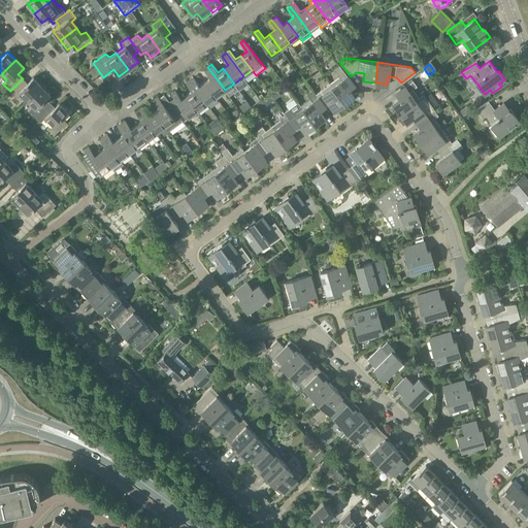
[(330,84),(344,103),(354,96),(348,88),(352,84),(354,86),(339,65),(333,69),(339,76),(330,84)]
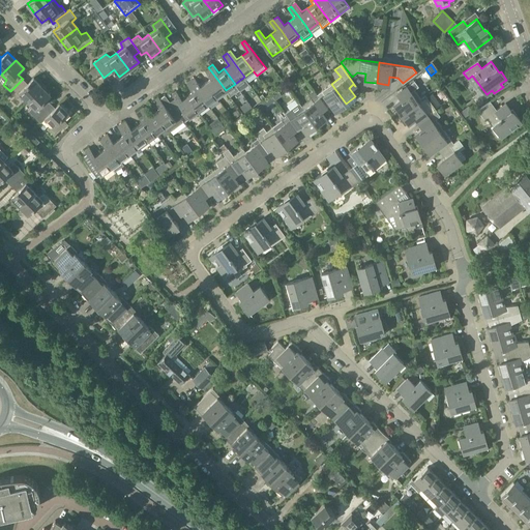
[(206,82),(216,97),(226,90),(208,67),(204,69),(211,79),(206,82)]
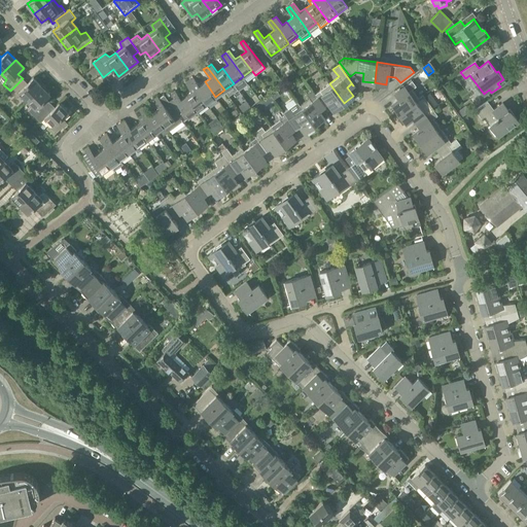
[(27,100),(41,85),(33,77),(27,82),(23,78),(10,91),(16,98),(22,95),(27,100)]
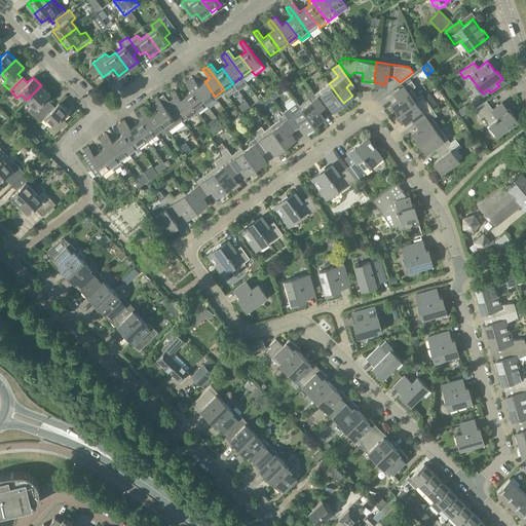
[(188,79),(205,103),(215,97),(204,81),(198,85),(192,77),(188,79)]
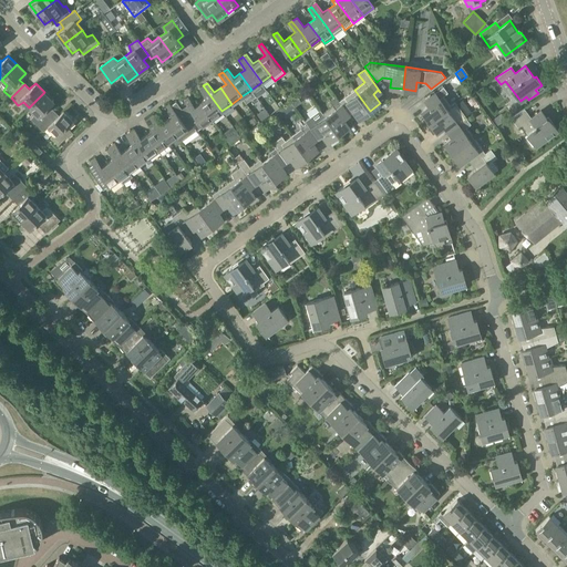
[(200,102),(213,119),(222,111),(203,85),(199,89),(206,99),(200,102)]
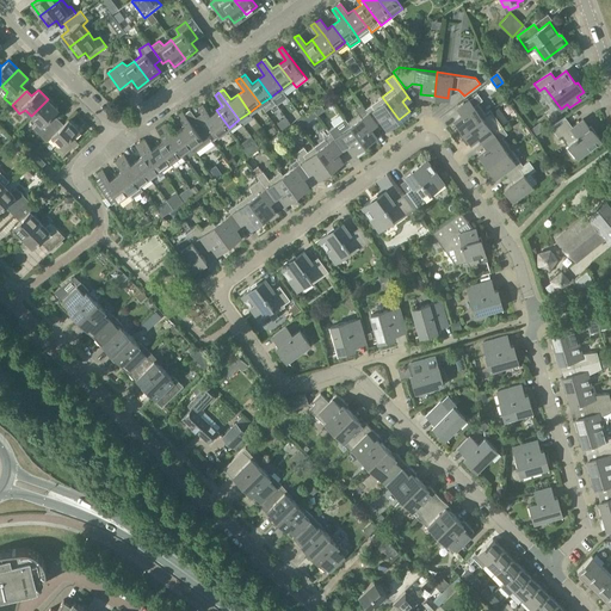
[(454,119),(462,131),(485,113),(477,103),(482,99),(477,93),(460,106),(464,112),(454,119)]
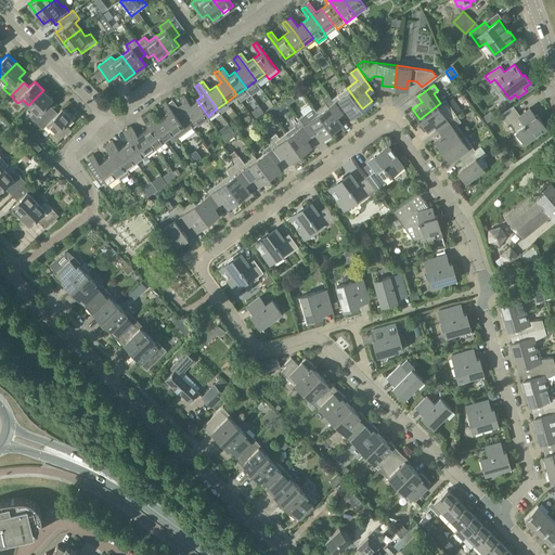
[(347,88),(332,99),(331,99),(339,111),(345,106),(351,116),(362,108),(347,88)]
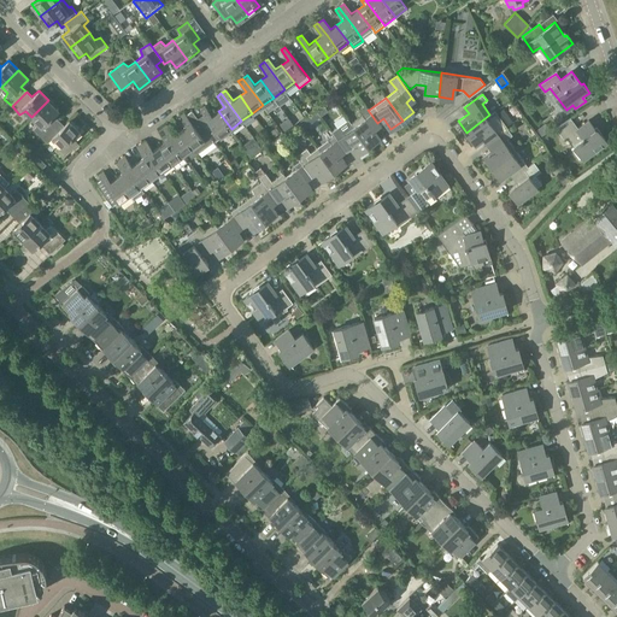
[(48,100),(31,117),(37,123),(34,129),(47,142),(52,137),(62,127),(52,117),(58,110),(48,100)]
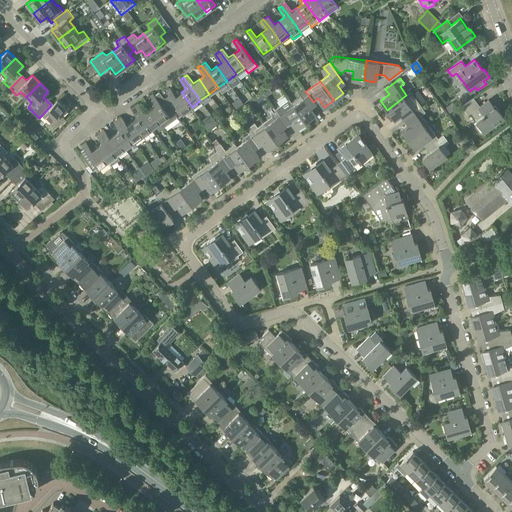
[(313,102),(305,91),(306,91),(303,87),(297,91),(300,95),(291,101),(305,121),(315,114),(308,105),(313,102)]
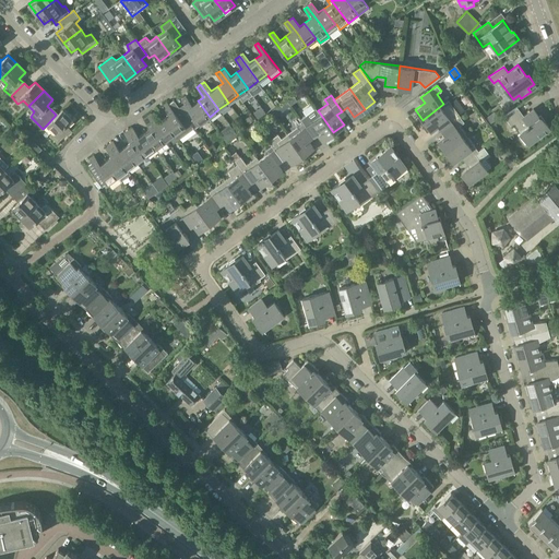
[(210,117),(198,100),(192,105),(185,96),(181,99),(185,103),(179,107),(194,128),(210,117)]
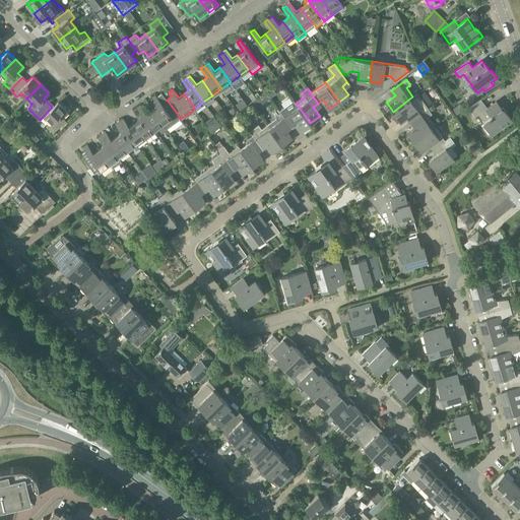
[(161,93),(156,96),(154,94),(151,98),(157,106),(152,110),(157,117),(164,124),(167,128),(180,118),(161,93)]
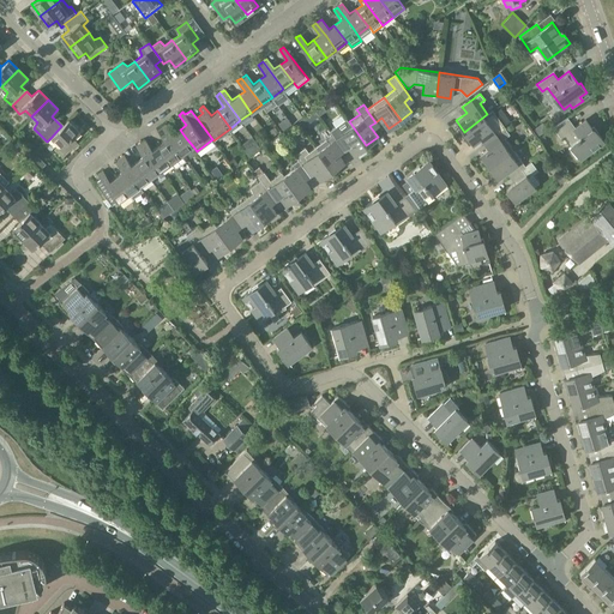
[(487,114),(464,132),(473,143),(483,136),(487,140),(505,128),(506,127),(493,110),(487,114)]
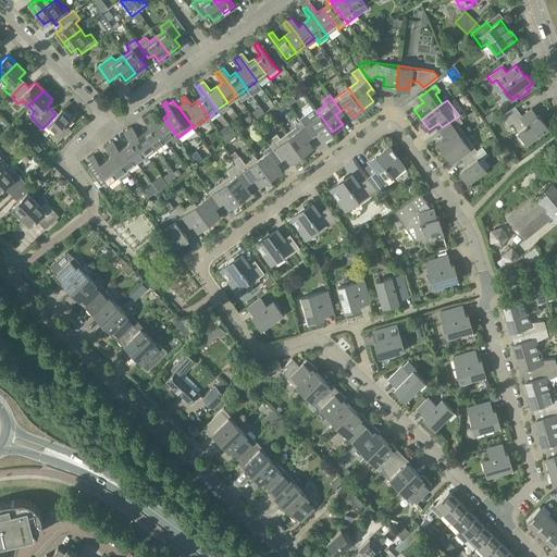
[(317,110),(314,107),(299,119),(310,133),(314,130),(322,139),(332,132),(317,110)]
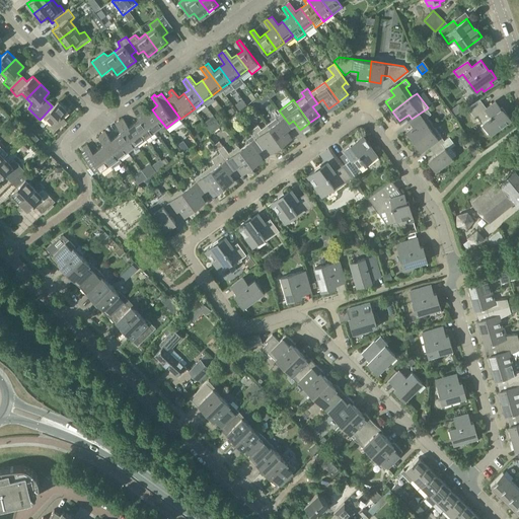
[(491,133),(510,119),(504,112),(503,113),(495,101),(485,108),(478,99),(467,107),(473,117),(476,115),(491,133)]
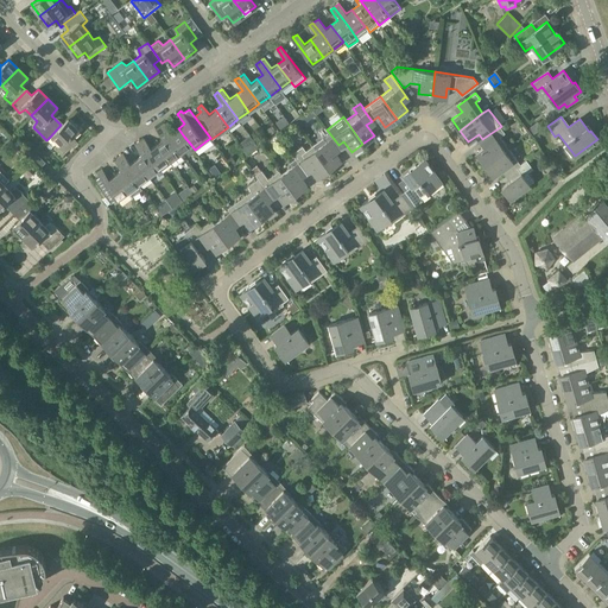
[(68,119),(61,125),(51,135),(57,141),(54,147),(62,154),(76,140),(71,135),(77,128),(68,119)]
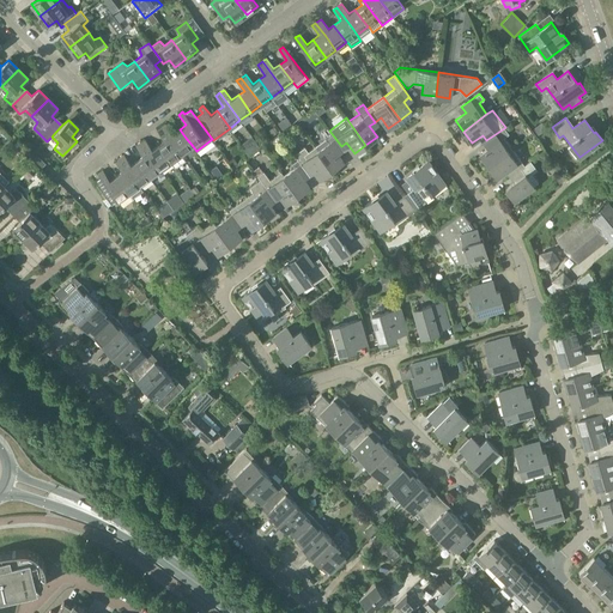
[(541,122),(533,128),(538,135),(546,128),(541,122)]
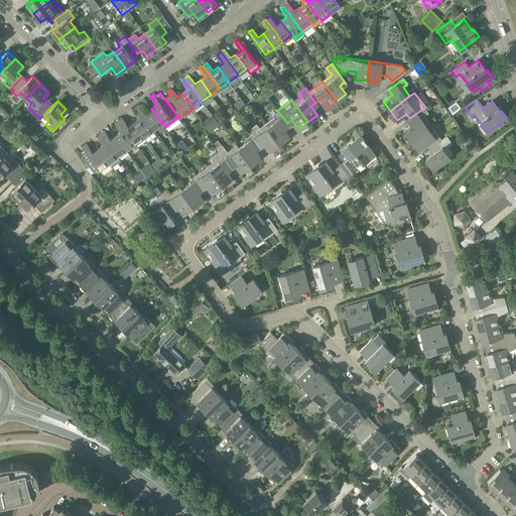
[(139,104),(136,107),(153,130),(156,127),(160,133),(166,129),(165,127),(162,123),(156,116),(151,109),(145,113),(139,104)]
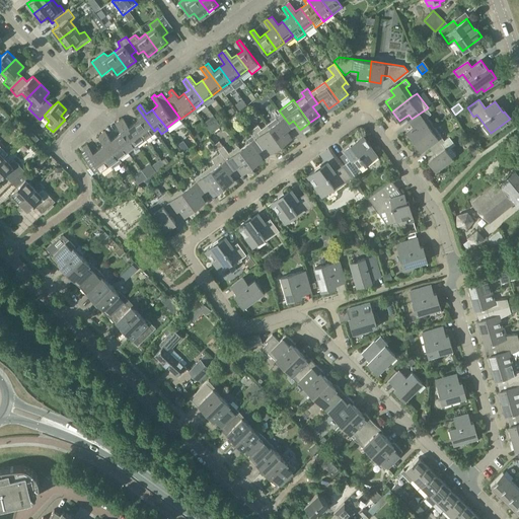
[(139,119),(135,123),(145,137),(149,143),(158,136),(154,131),(137,107),(133,110),(139,119)]
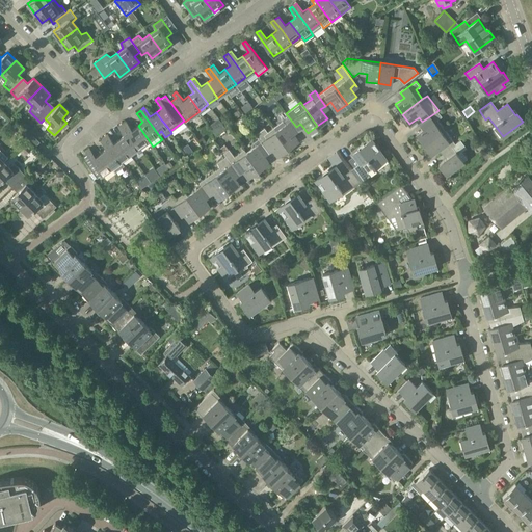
[(442,116),(437,111),(422,122),(426,127),(417,134),(424,143),(444,129),(437,120),(442,116)]
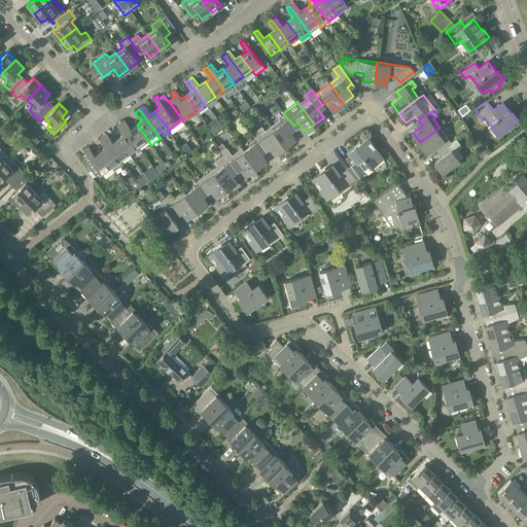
[(293,126),(285,115),(271,126),(285,146),(294,139),(288,130),(293,126)]
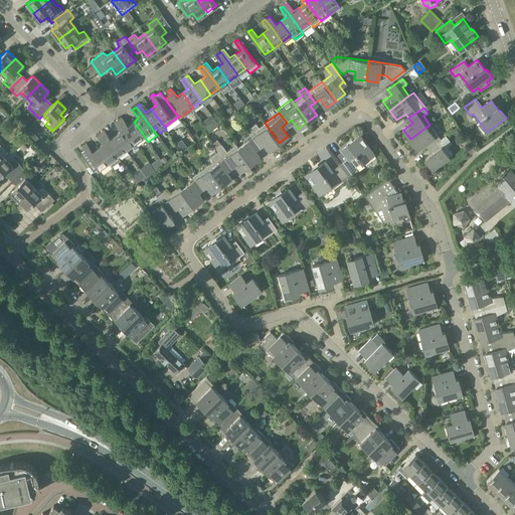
[(119,120),(136,142),(144,136),(134,122),(128,126),(122,117),(119,120)]
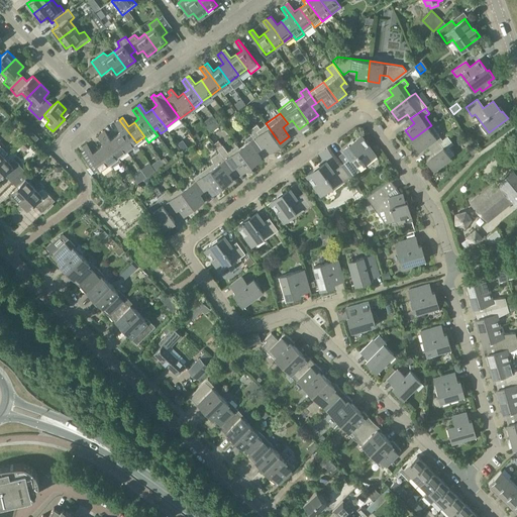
[(116,135),(127,149),(136,142),(119,120),(115,123),(121,131),(116,135)]
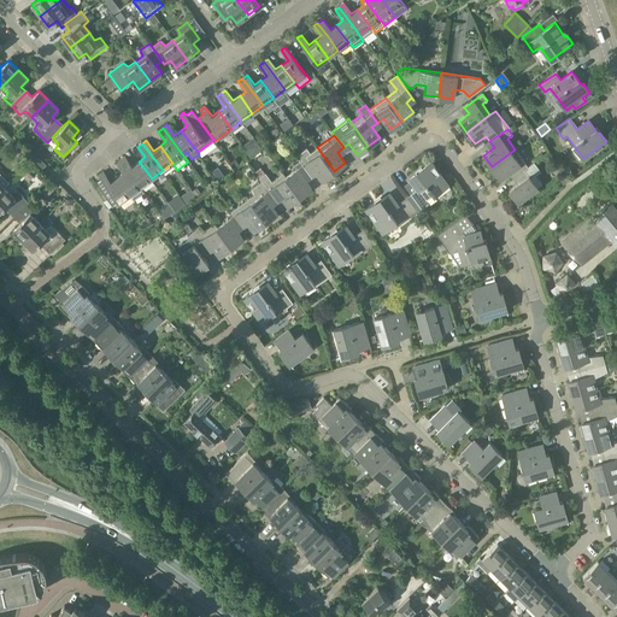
[(299,160),(309,172),(315,169),(322,180),(334,171),(317,147),(310,152),(306,147),(295,156),(299,160)]
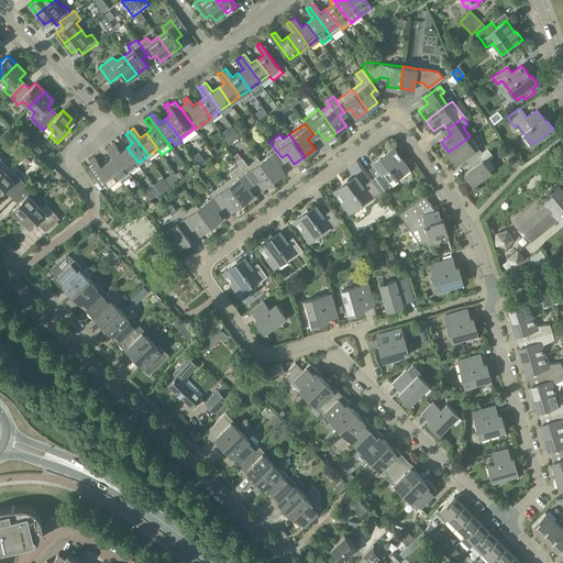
[(470,136),(449,152),(456,163),(465,155),(470,161),(477,154),(478,155),(482,152),(470,136)]
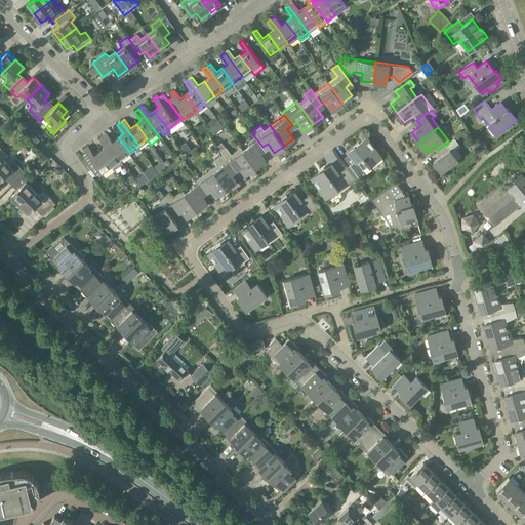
[(35,144),(39,139),(30,131),(26,135),(35,144)]
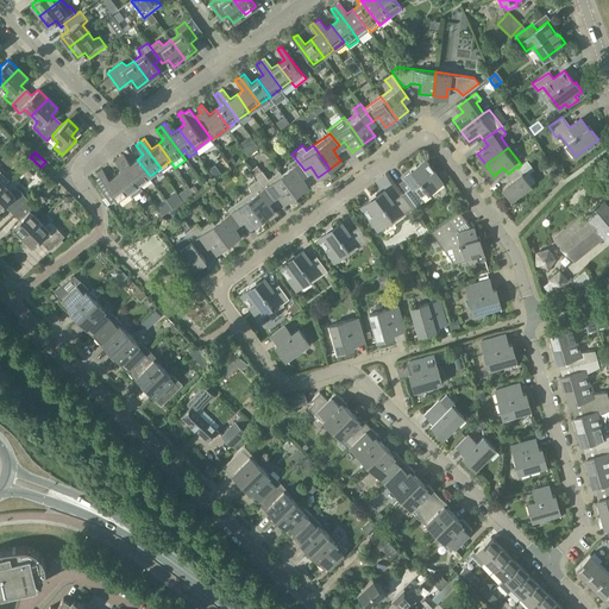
[(150,176),(137,159),(130,164),(123,154),(119,157),(139,184),(150,176)]
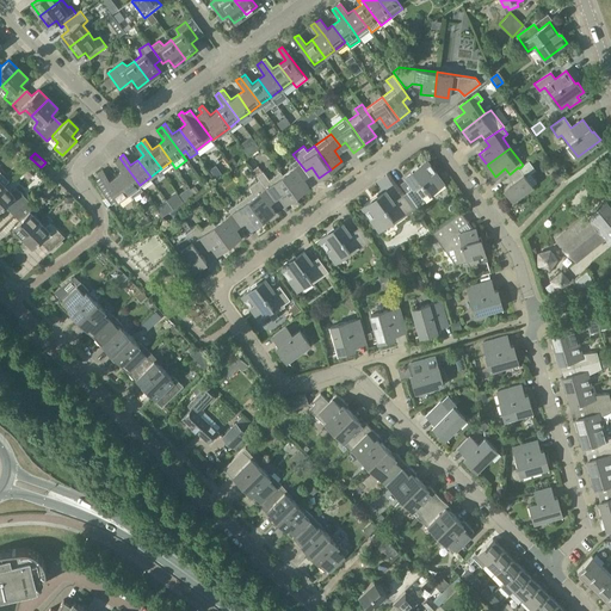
[(119,158),(115,161),(122,171),(116,174),(133,197),(143,190),(139,185),(140,185),(119,158)]
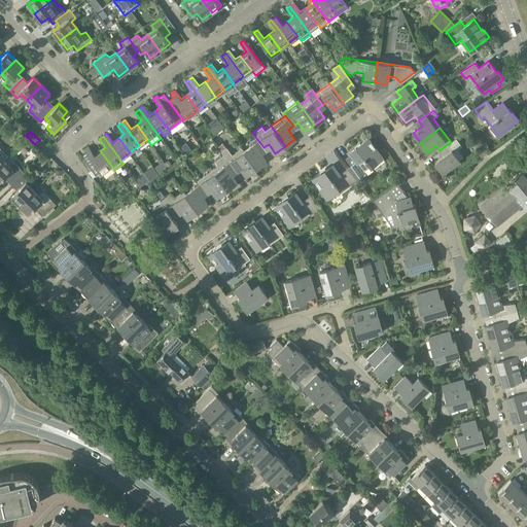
[(255,137),(250,140),(252,144),(244,150),(243,150),(255,167),(266,160),(258,151),(264,147),(255,137)]
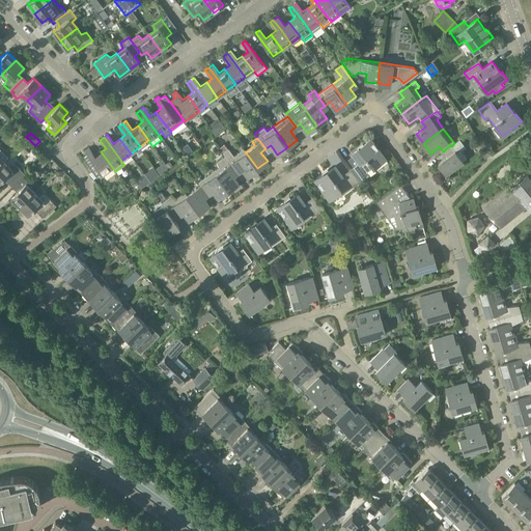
[(366,172),(385,158),(370,138),(363,144),(364,145),(352,154),(358,163),(353,166),(362,179),(368,174),(366,172)]
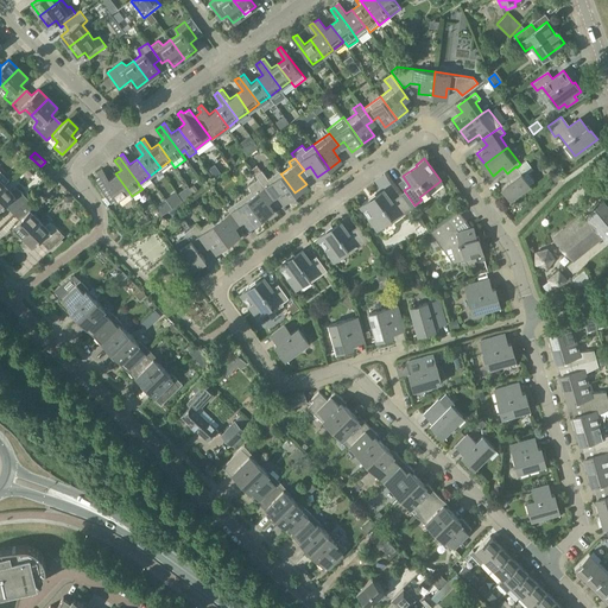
[(515,166),(507,173),(511,179),(501,187),(510,198),(529,184),(523,176),(533,169),(526,159),(520,164),(517,168),(515,166)]
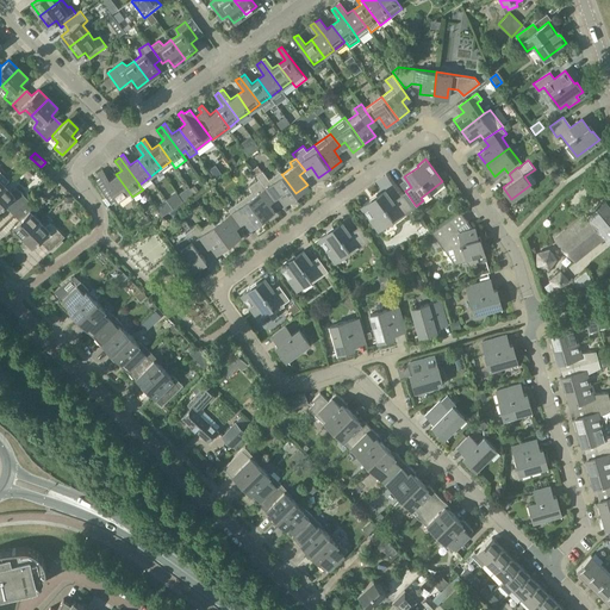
[(132,197),(116,174),(110,180),(101,169),(98,173),(100,176),(94,180),(111,204),(117,199),(123,205),(134,198),(132,197)]
